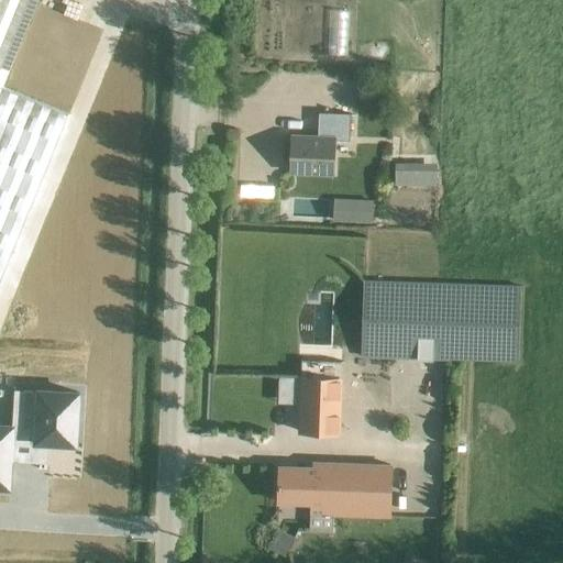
[(0,0),(0,85),(3,86),(37,0),(0,0)]
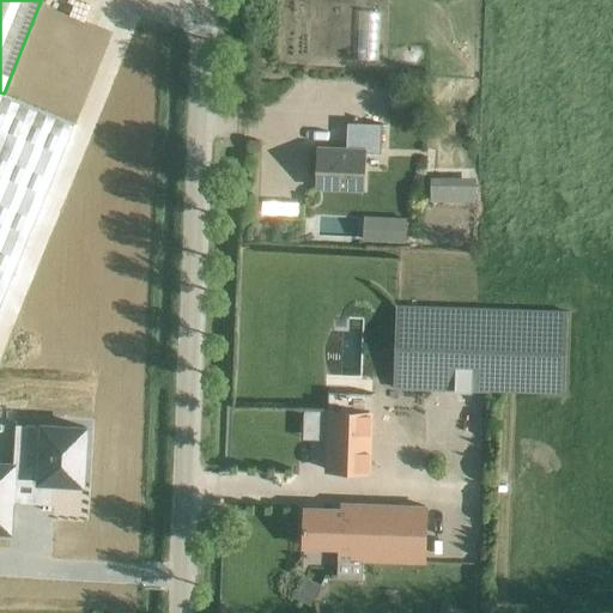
[(0,303),(74,122),(4,93),(0,92),(0,303)]
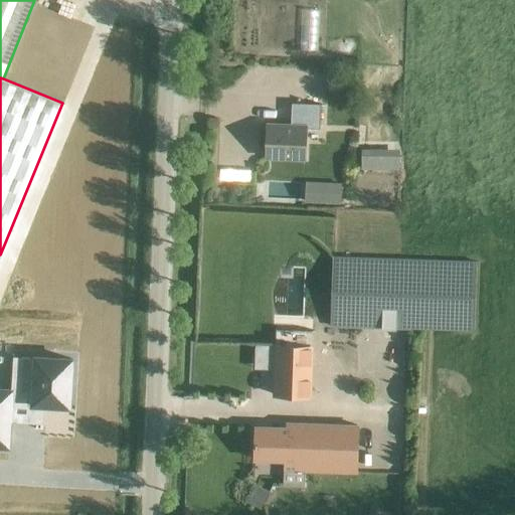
[(306,159),(307,128),(320,129),(321,104),(291,103),(291,124),(267,124),(266,157),(306,159)]
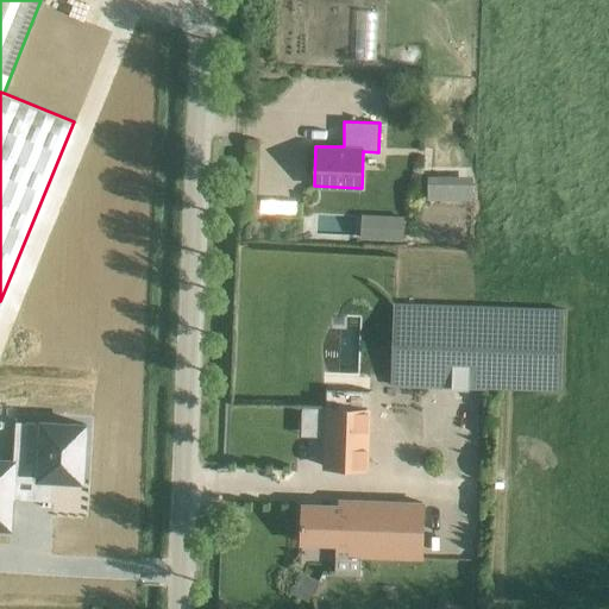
[(432,201),(473,201),(473,180),(432,180),(432,201)]
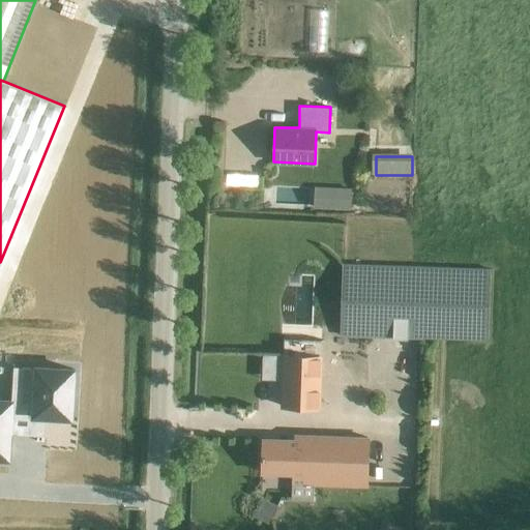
[(333,209),(351,209),(352,188),(334,188),(333,209)]
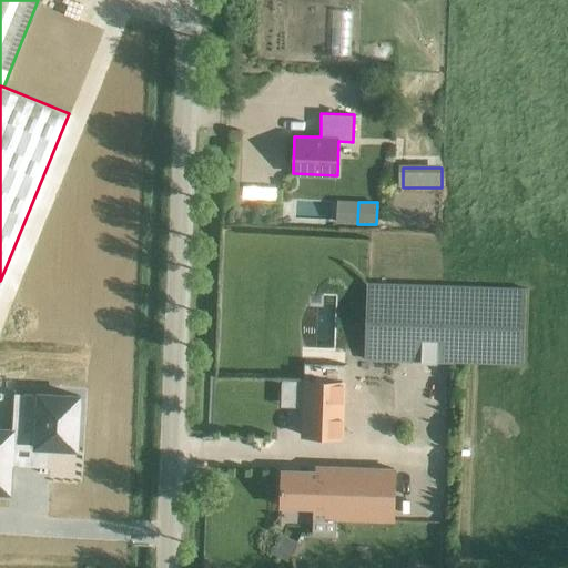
[(366,281),(364,361),(524,366),(526,286),(366,281)]
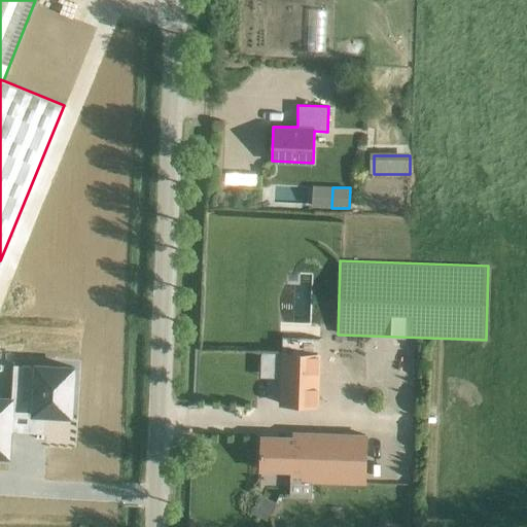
[(280,403),(317,406),(319,354),(282,353),(281,378),(280,403)]
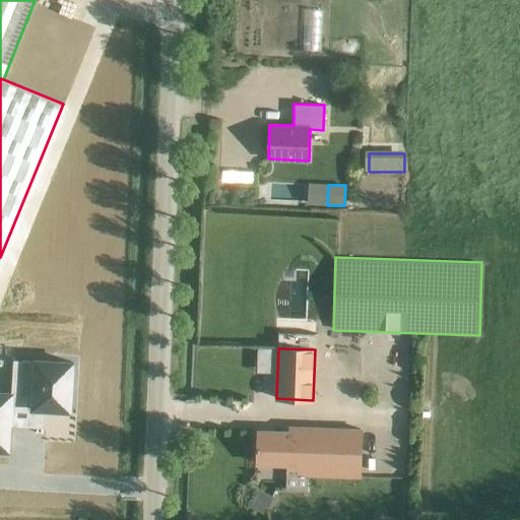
[(69,409),(72,363),(36,360),(34,397),(31,427),(45,428),(47,408),(69,409)]
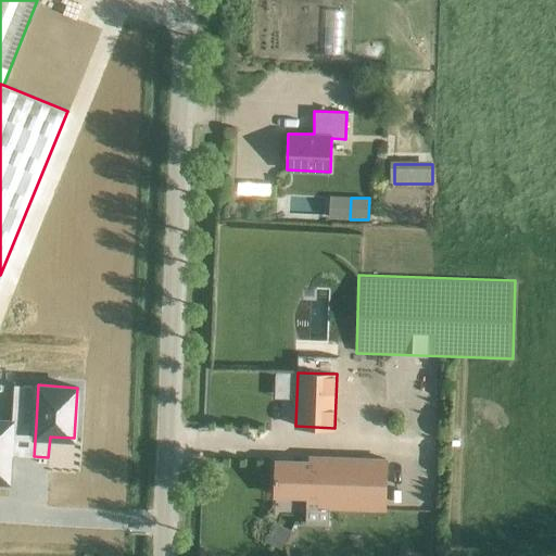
[(13,424),(13,420),(0,419),(0,482),(10,483),(11,455),(13,424)]
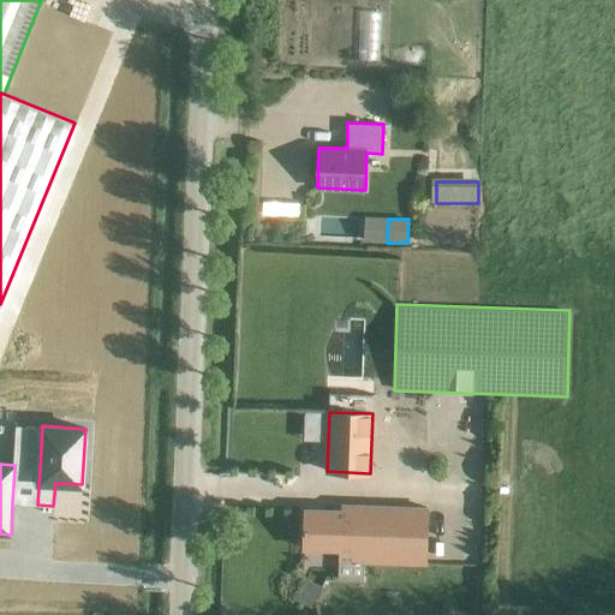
[(425,563),(428,508),(354,506),(354,511),(305,509),(304,548),(339,549),(339,561),(425,563)]
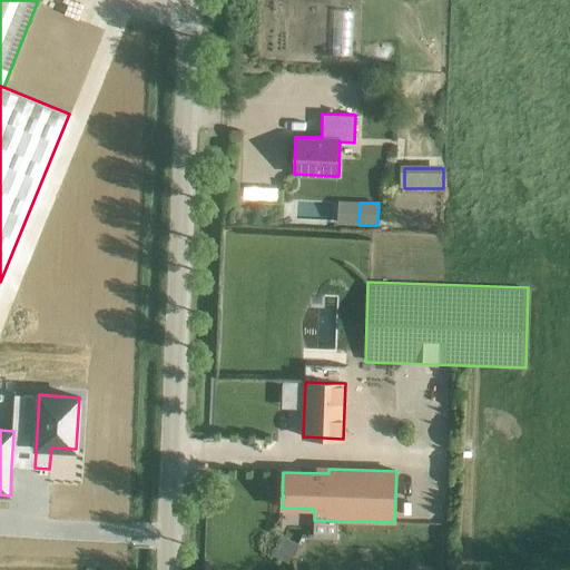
[(300,544),(282,537),(272,557),(291,564),(300,544)]
